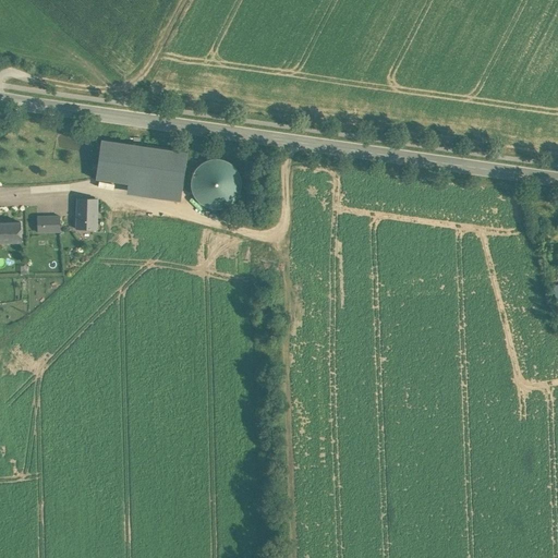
[(187,153),(101,138),(95,179),(129,184),(126,194),(180,203),(187,153)]
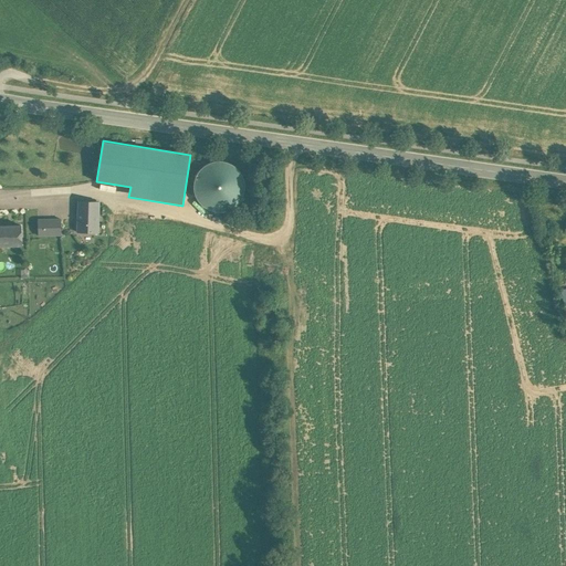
[(189,203),(233,211),(240,167),(196,159),(189,203)]
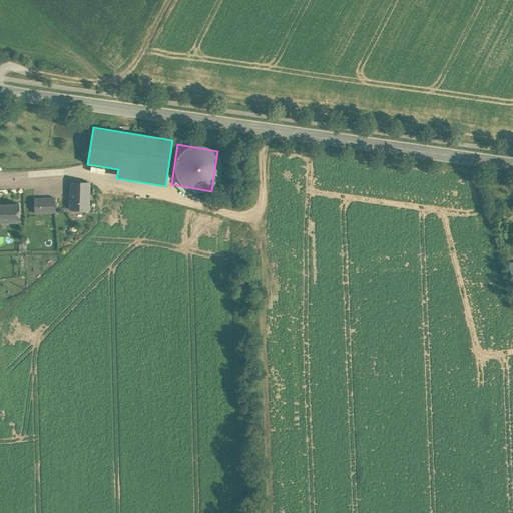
[(90,183),(71,182),(70,210),(89,210),(90,183)]
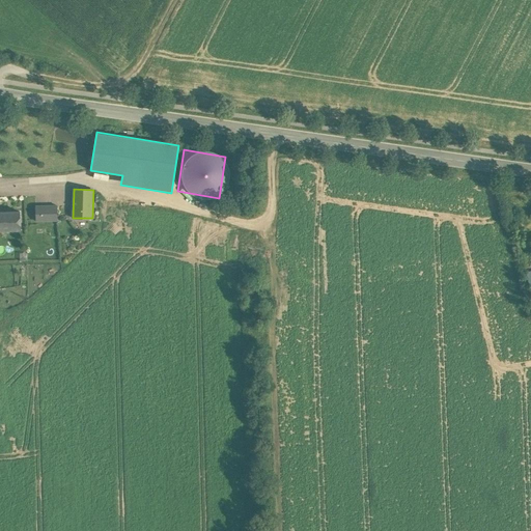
[(35,205),(35,221),(58,221),(57,205),(35,205)]
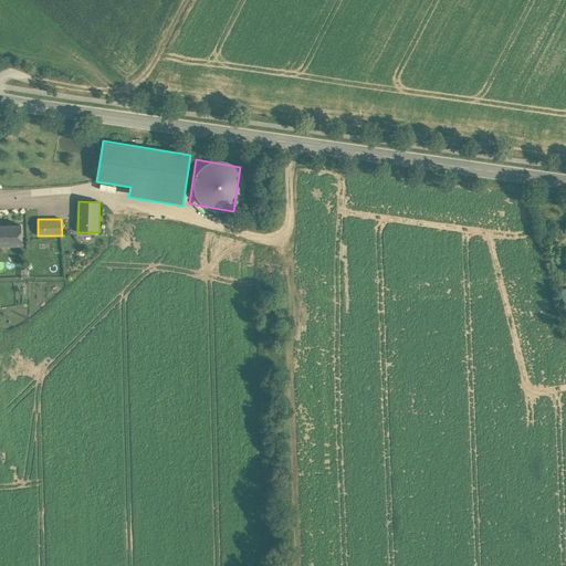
[(21,226),(0,226),(0,245),(22,244),(21,226)]
